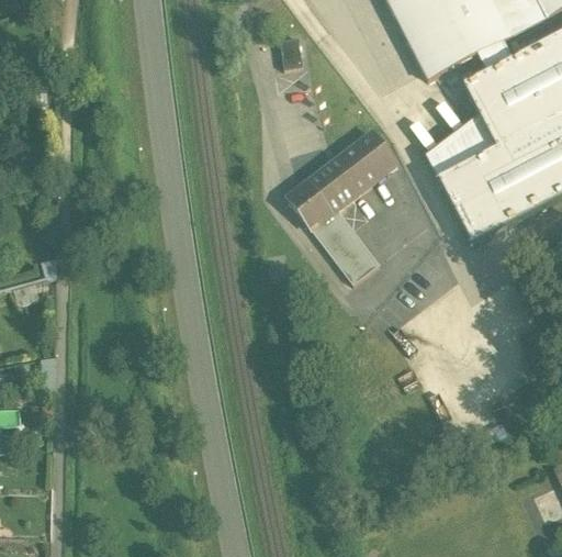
[(388,0),(393,11),(407,37),(429,80),(478,55),(548,18),(561,9),(561,0),(388,0)]
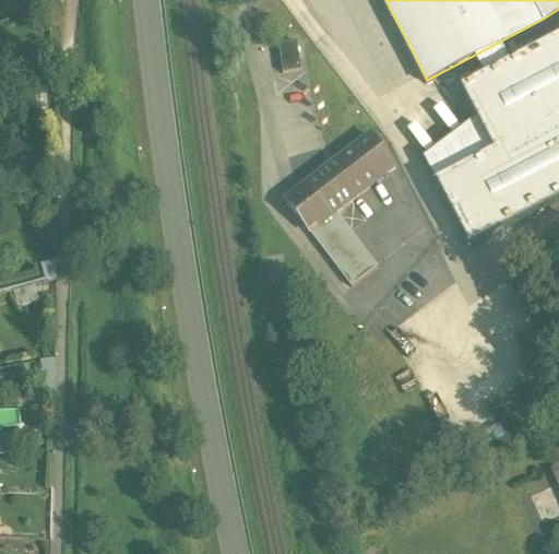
[(558,9),(545,18),(475,55),(482,66),(460,80),(476,113),(423,151),(465,238),(558,189),(558,9)]
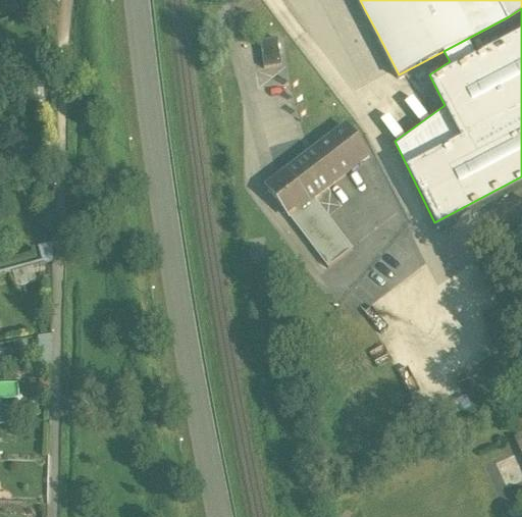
[(277,37),(261,39),(264,65),(281,63),(277,37)]
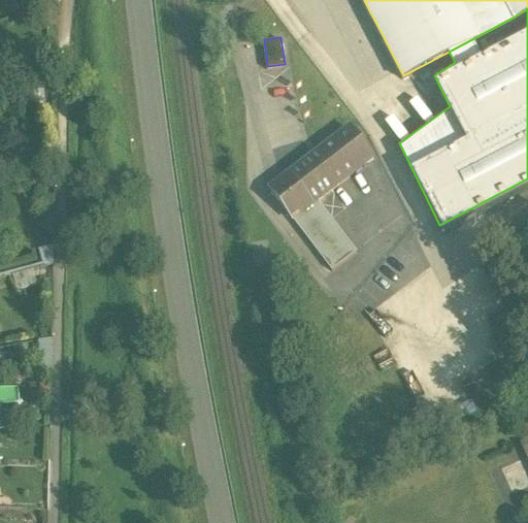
[(352,127),(270,188),(292,217),(318,197),(372,155),(352,127)]
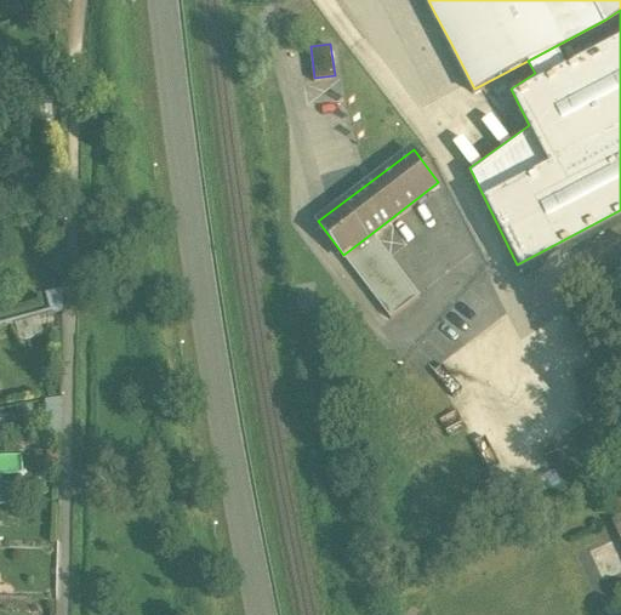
[(420,294),(374,232),(345,254),(392,315),(420,294)]
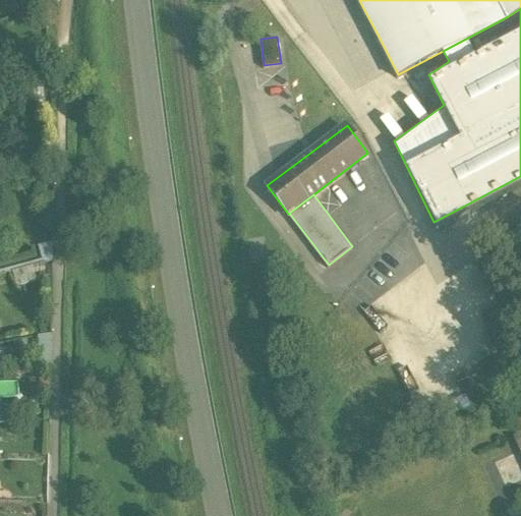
[(520,410),(511,415),(519,435),(520,434),(520,410)]
